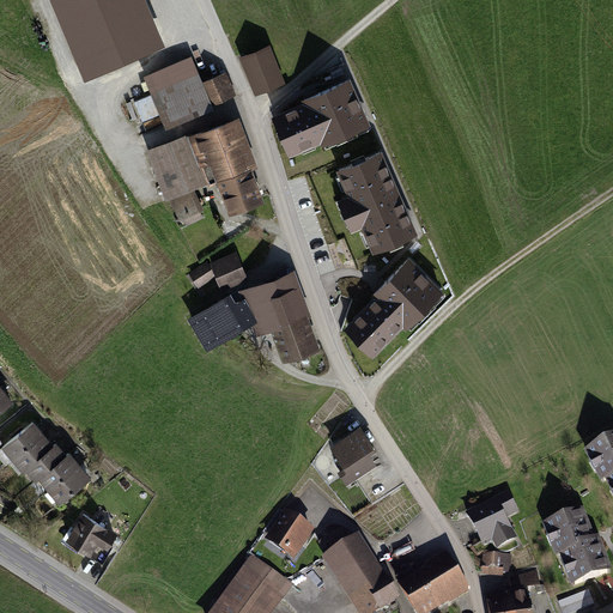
[(146,0),(49,0),(84,79),(165,44),(146,0)]
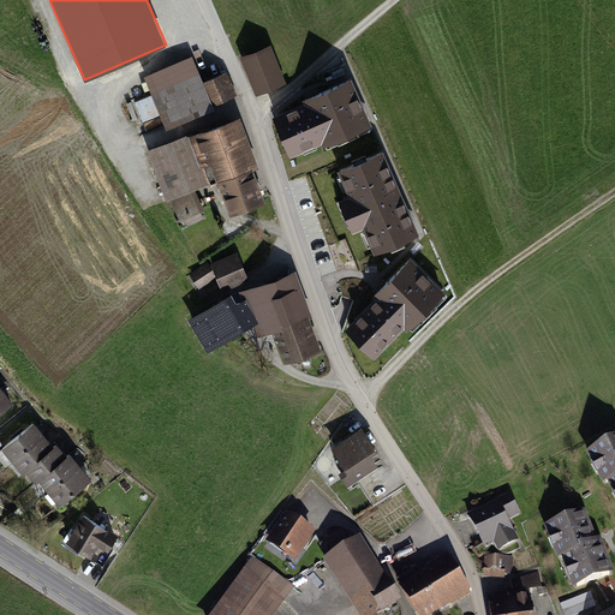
[(268,49),(248,57),(261,90),(281,83),(268,49)]
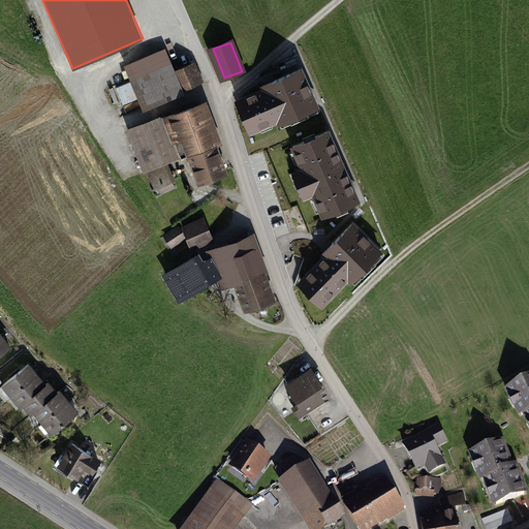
[(182,91),(170,61),(130,76),(143,106),(182,91)]
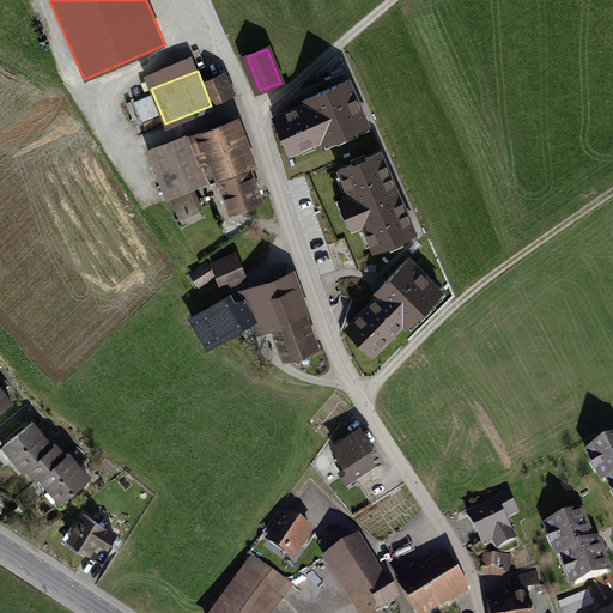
[(220,74),(206,80),(216,103),(230,96),(220,74)]
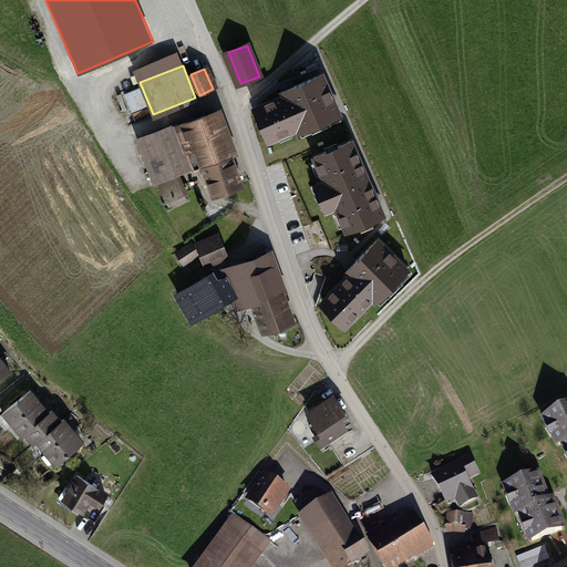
[(281,94),(251,106),(268,144),(302,130),(303,133),(343,115),(325,71),(279,91),(281,94)]
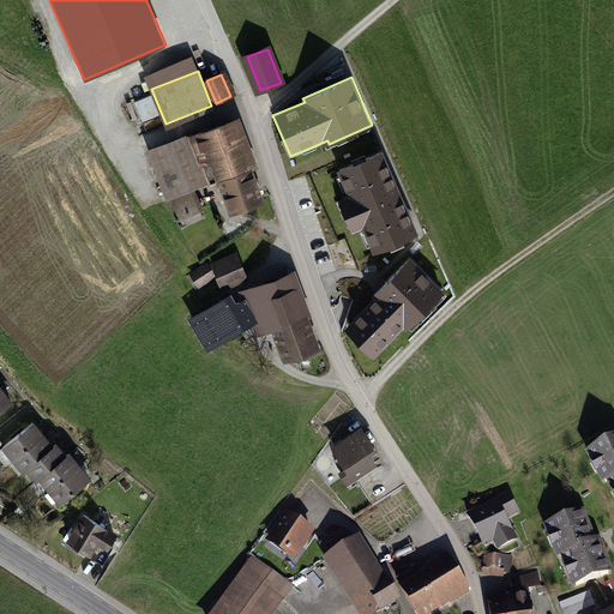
[(134,102),(143,121),(161,113),(154,94),(134,102)]
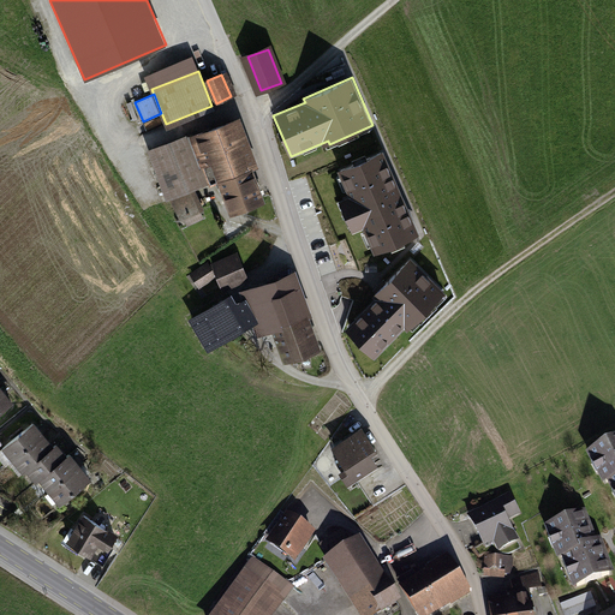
[(232,121),(189,138),(198,161),(199,161),(202,165),(203,165),(210,181),(210,184),(221,180),(232,212),(262,201),(232,121)]
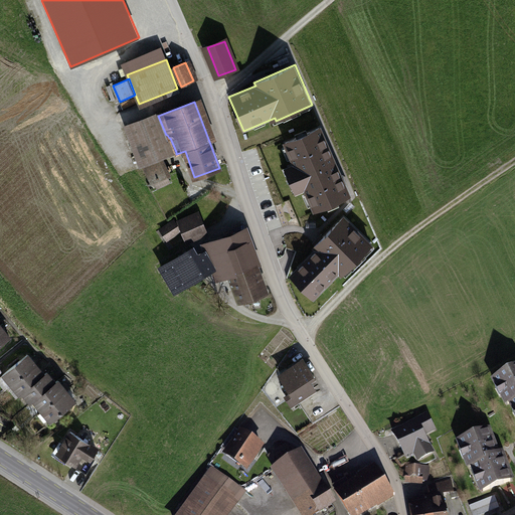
[(166,135),(158,116),(158,114),(141,121),(145,130),(130,137),(146,166),(160,159),(176,152),(170,138),(169,138),(167,135),(166,135)]
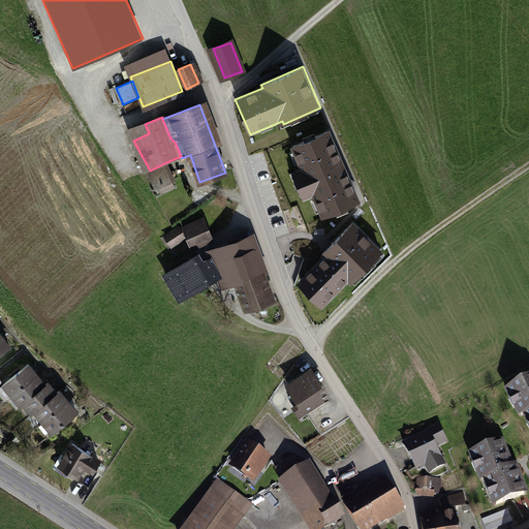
[(145,124),(129,131),(133,141),(149,133),(145,124)]
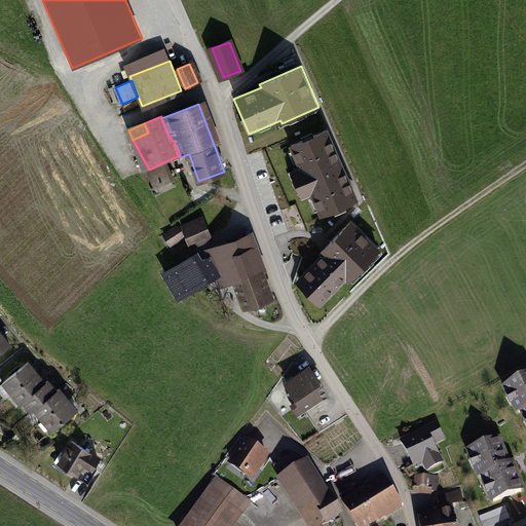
[(328,128),(290,145),(300,167),(291,172),(302,198),(311,194),(322,216),(360,199),(328,128)]
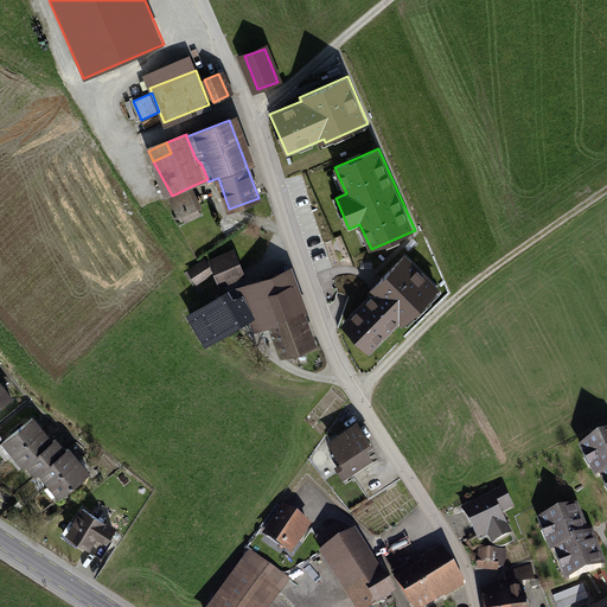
[(189,187),(172,196),(180,213),(199,204),(196,196),(192,197),(189,187)]
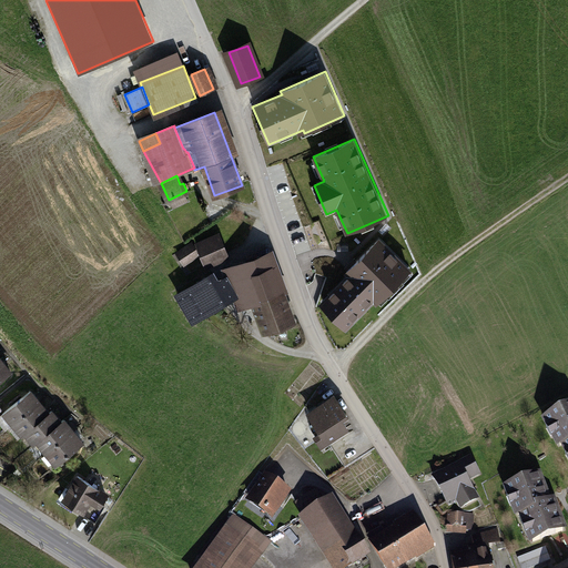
[(379,237),(344,273),(347,276),(321,304),(346,331),(374,303),(377,305),(413,270),(379,237)]
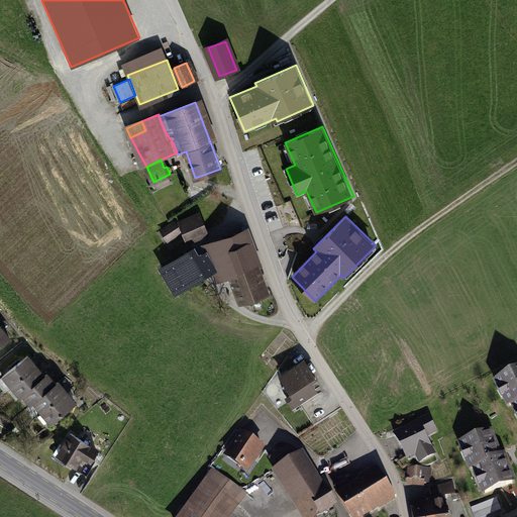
[(197,217),(181,223),(188,239),(204,233),(197,217)]
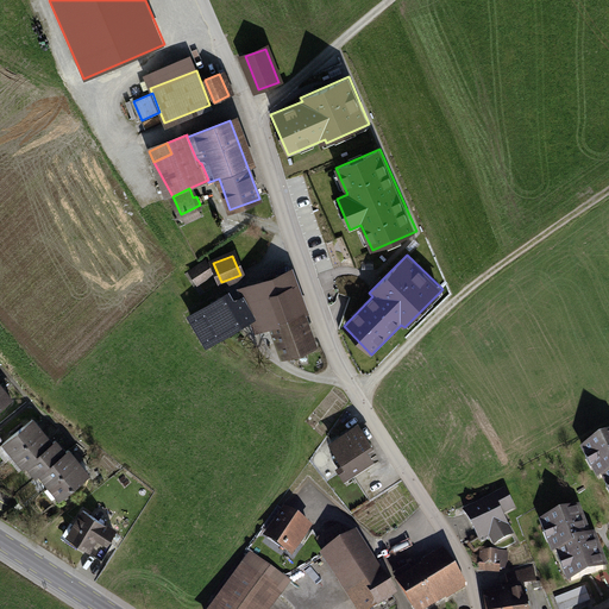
[(205,261),(190,270),(199,283),(213,275),(205,261)]
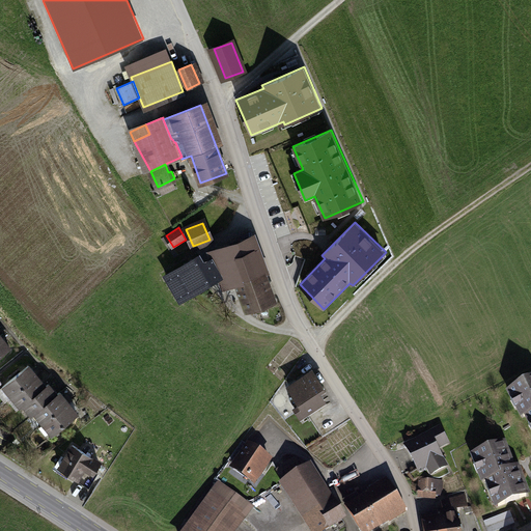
[(219,278),(225,276),(228,285),(235,282),(236,285),(239,284),(248,309),(275,300),(252,238),(216,251),(218,257),(213,259),(218,276),(219,278)]
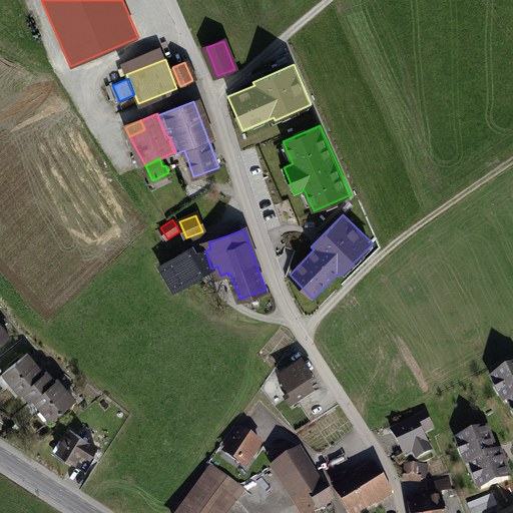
[(177,255),(188,275),(201,267),(193,253),(190,248),(177,255)]
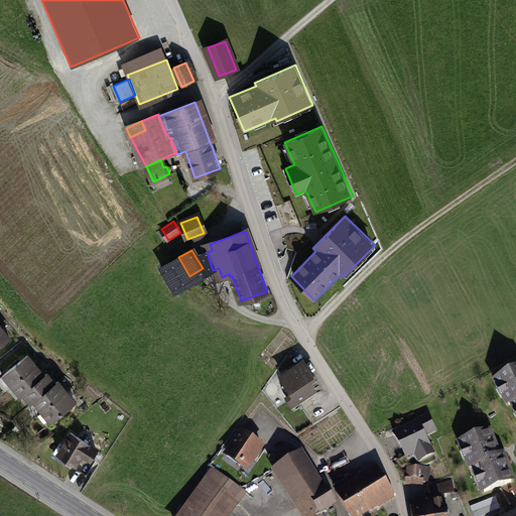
[(212,268),(207,252),(206,251),(195,255),(203,268),(205,272),(212,268)]
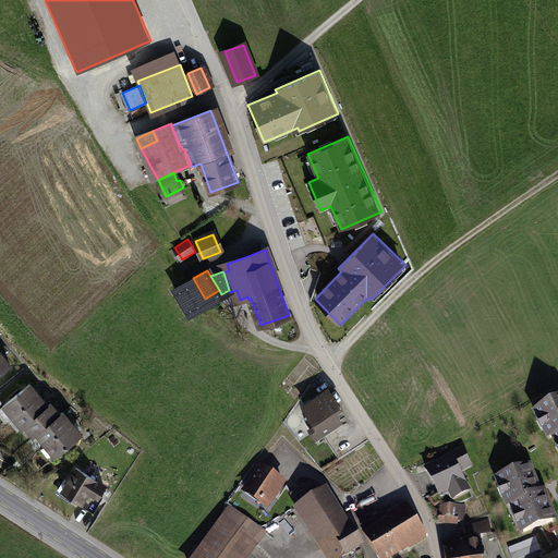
[(0,373),(10,365),(1,354),(0,354),(0,373)]
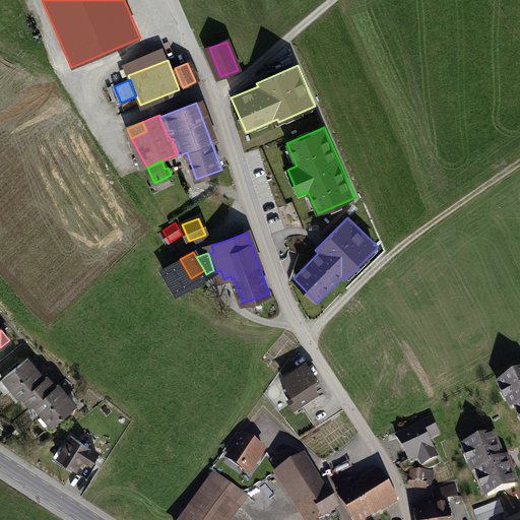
[(27,359),(5,377),(13,387),(37,369),(27,359)]
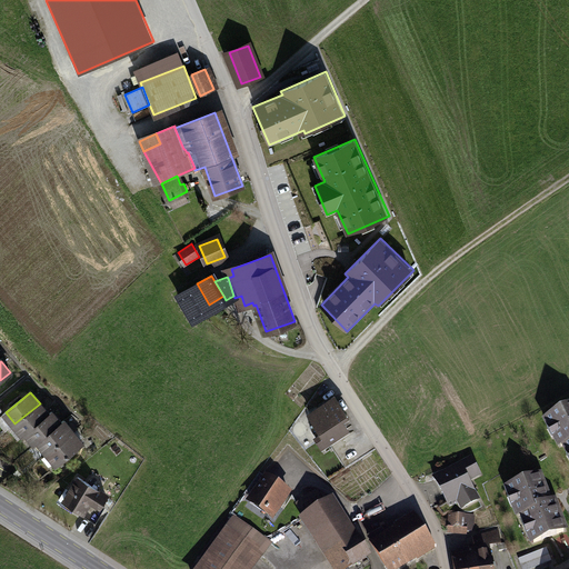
[(335,398),(310,413),(328,441),(347,429),(340,419),(346,416),(335,398)]
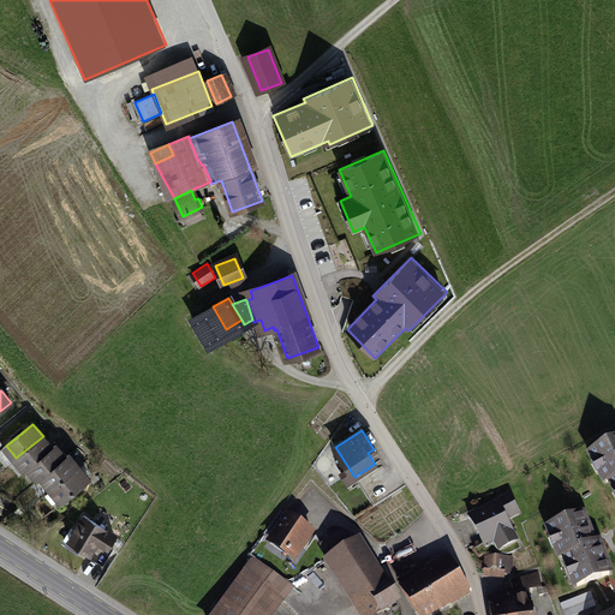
[(43,436),(16,458),(27,470),(29,467),(53,448),(43,436)]
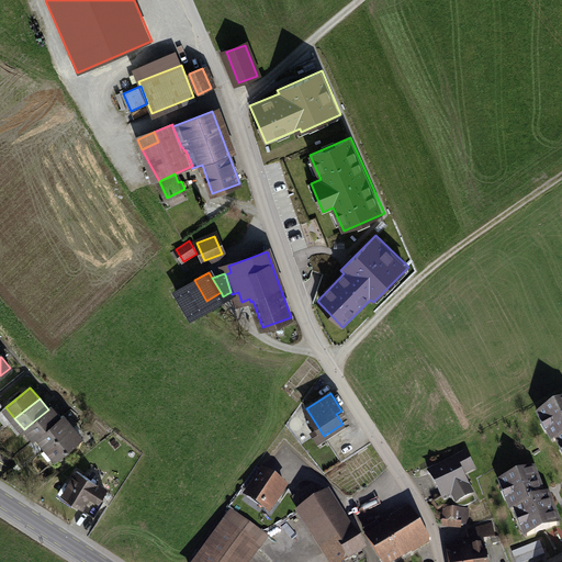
[(561,401),(540,413),(544,422),(547,420),(551,429),(549,430),(554,440),(558,438),(561,445),(561,401)]
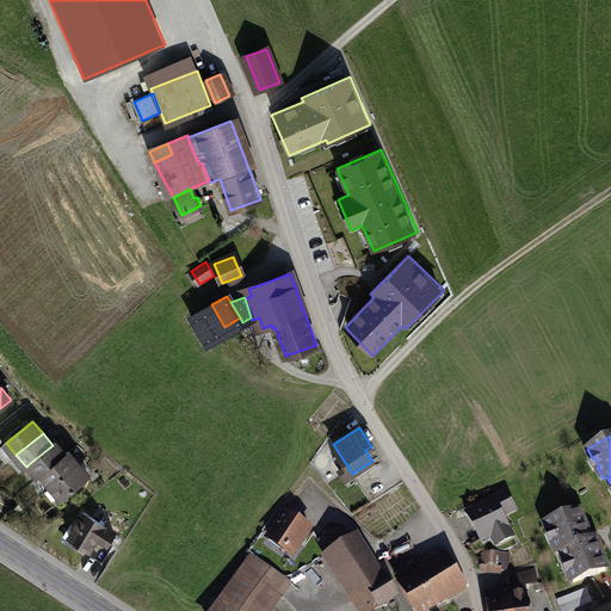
[(56,443),(53,445),(29,464),(39,476),(42,474),(66,455),(56,443)]
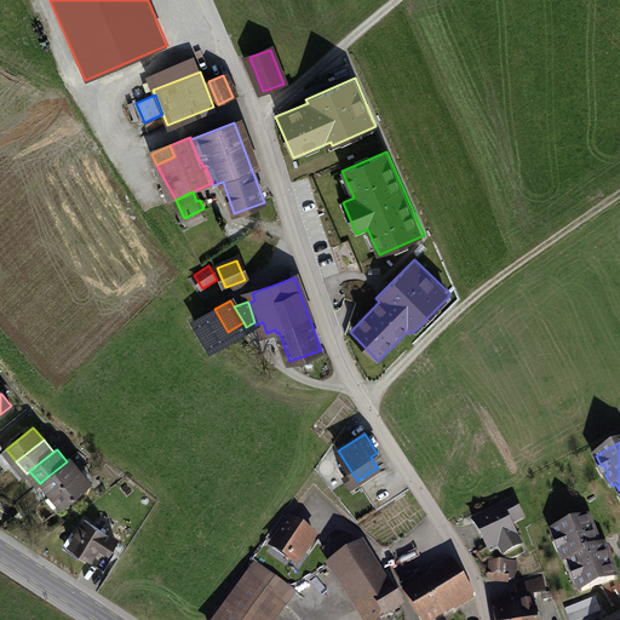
[(70,459),(67,461),(42,481),(52,493),(80,471),(82,468),(78,461),(74,464),(70,459)]
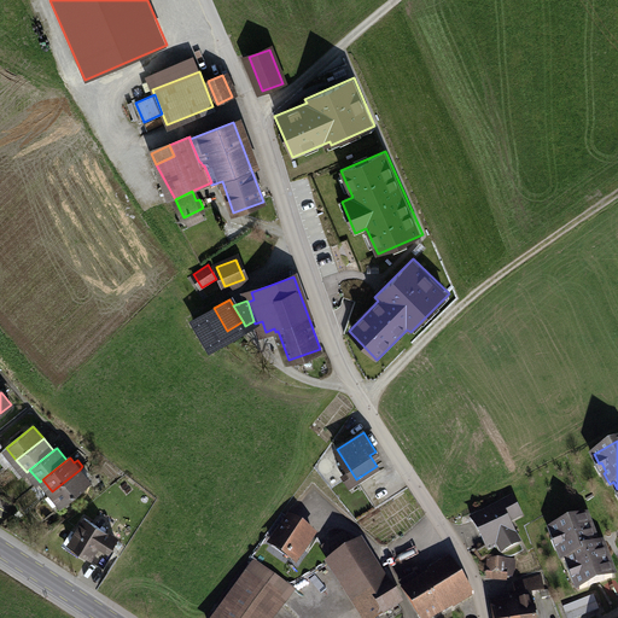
[(89,482),(80,470),(52,491),(63,503),(89,482)]
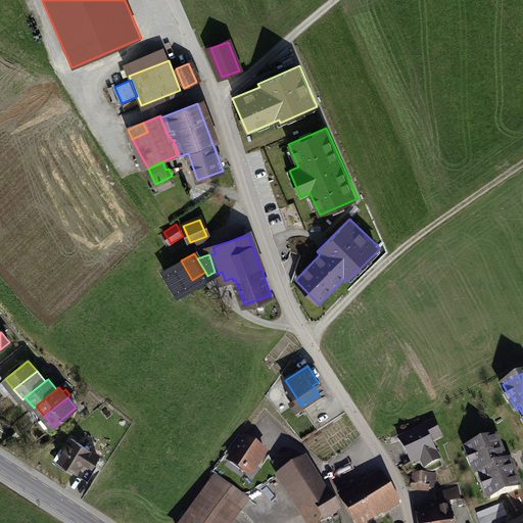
[(433,422),(399,439),(409,456),(417,450),(425,466),(438,459),(429,441),(440,435),(433,422)]
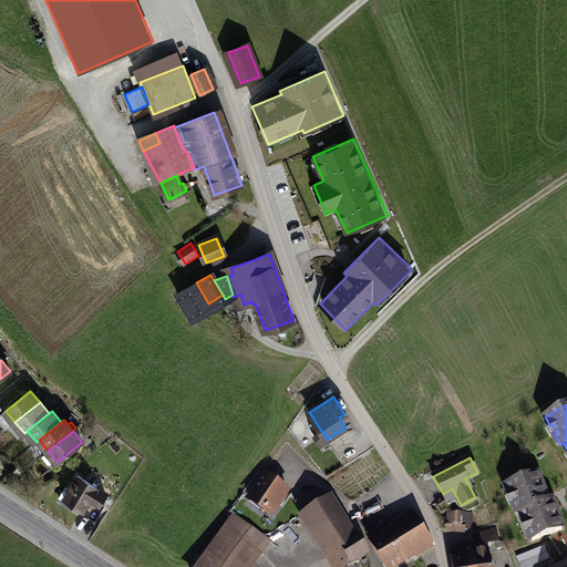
[(536,473),(506,485),(509,494),(512,493),(515,502),(514,503),(517,514),(522,513),(525,522),(527,522),(531,531),(528,532),(533,540),(562,529),(550,498),(546,501),(536,473)]
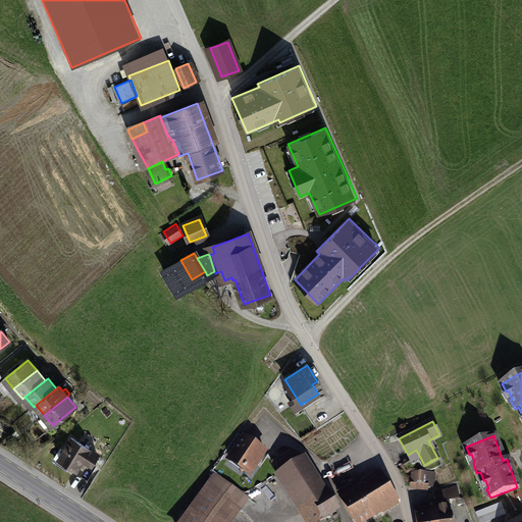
[(71,437),(58,457),(77,469),(86,457),(93,461),(97,455),(71,437)]
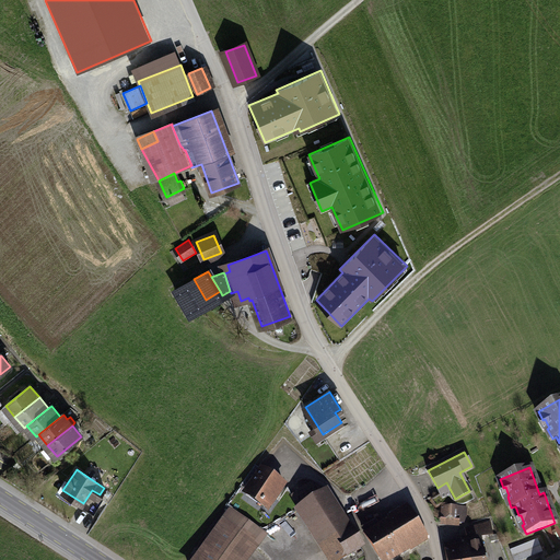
[(263,469),(246,492),(268,508),(284,486),(263,469)]
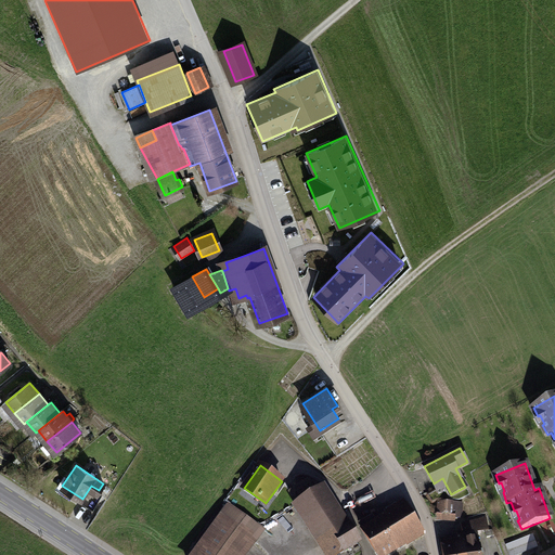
[(298,504),(324,487),(308,479),(289,491),(298,504)]
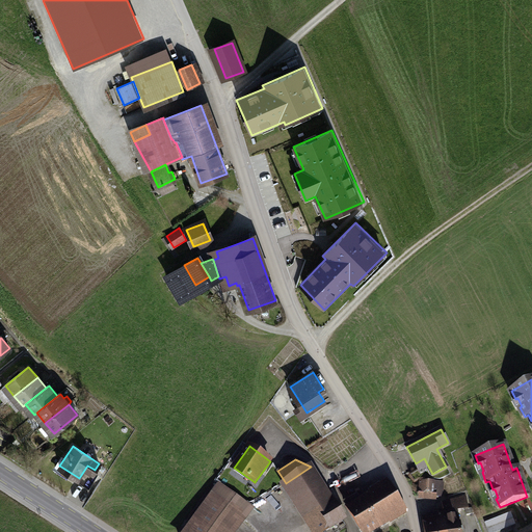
[(311,467),(286,483),(317,531),(322,531),(344,519),(311,467)]
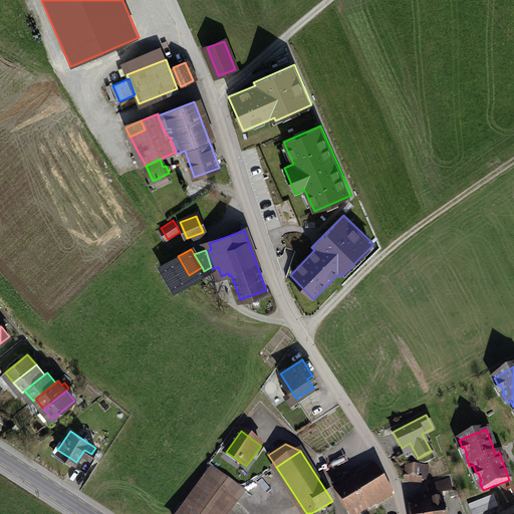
[(183,513),(207,481),(233,500),(223,513),(229,513),(246,491),(212,466),(177,513),(183,513)]
